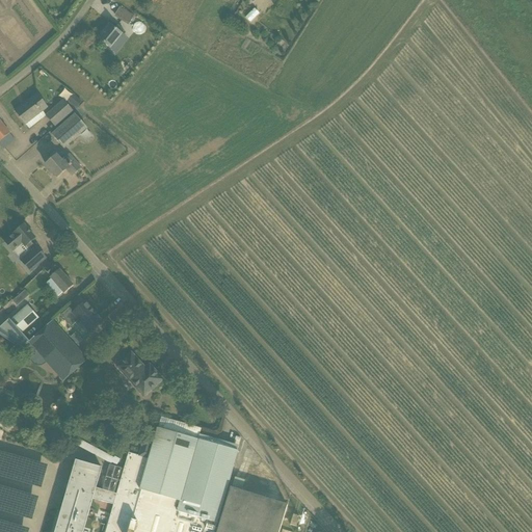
[(134,17),(129,14),(120,8),(115,16),(124,21),(129,24),(134,17)]
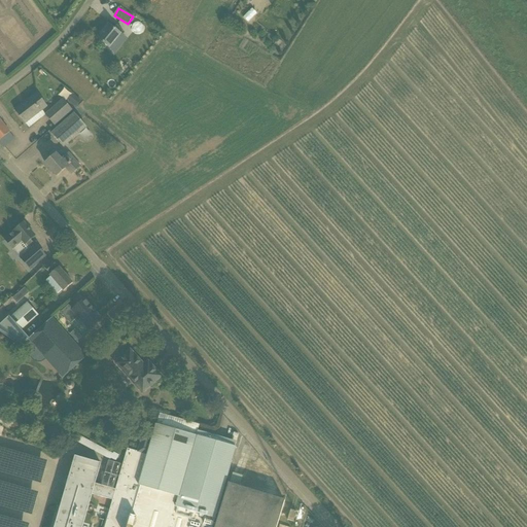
[(123,31),(116,26),(114,29),(109,25),(97,39),(109,48),(121,34),(121,33),(123,31)]
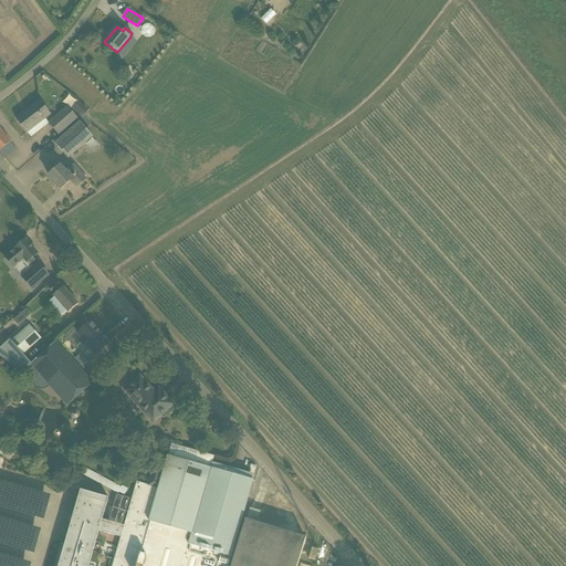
[(50,115),(39,101),(17,118),(27,133),(50,115)]
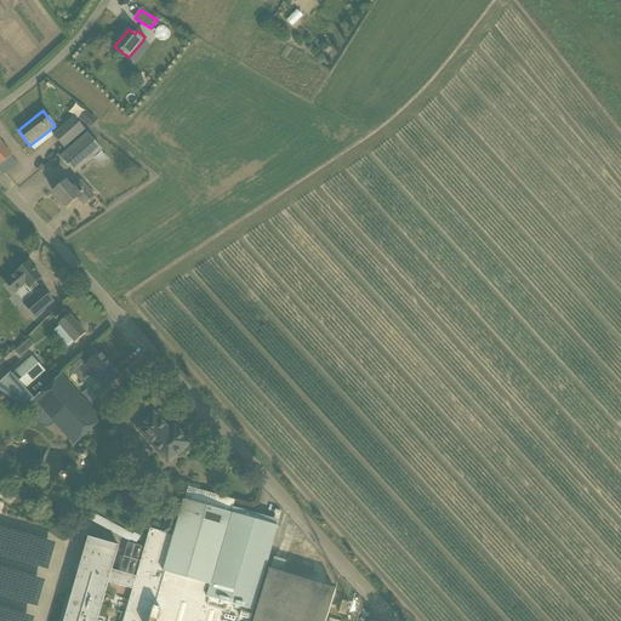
[(96,119),(85,110),(79,118),(90,126),(96,119)]
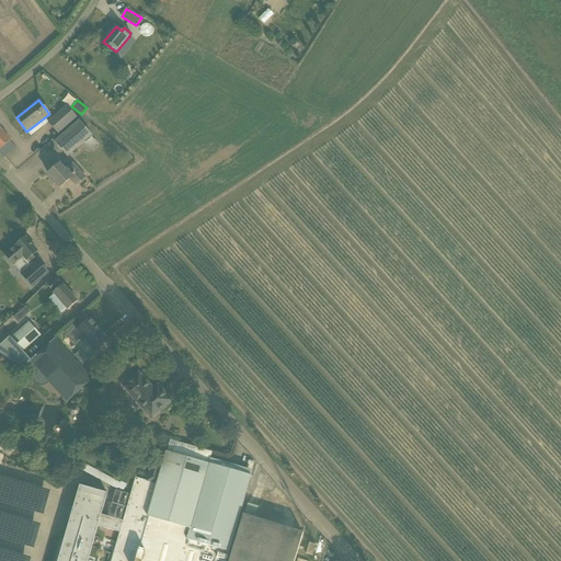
[(48,123),(58,134),(77,117),(67,106),(48,123)]
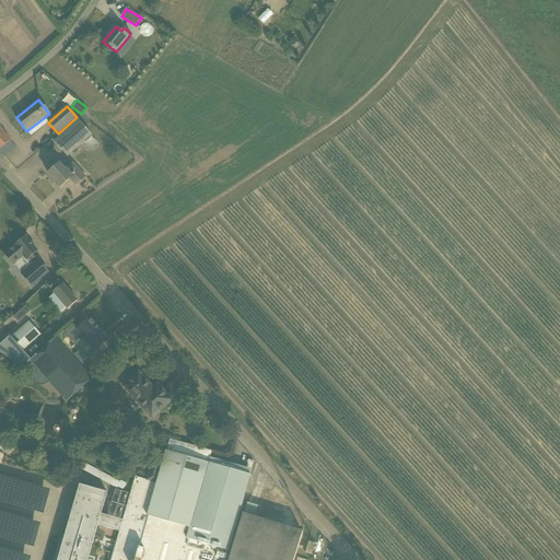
[(67,158),(92,136),(79,120),(55,142),(67,158)]
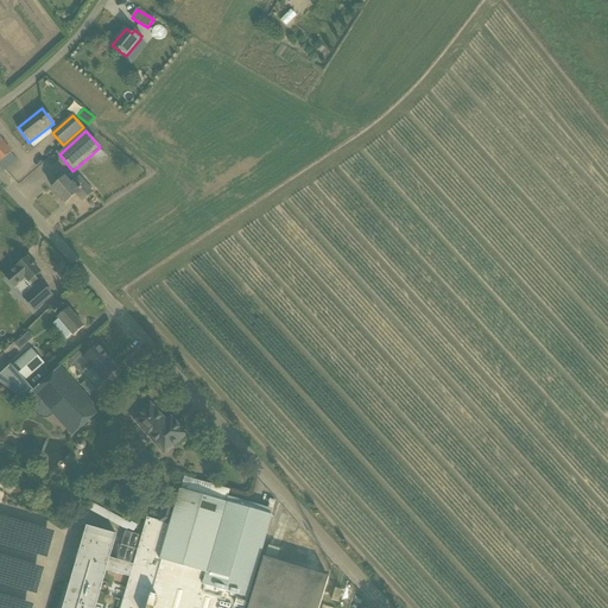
[(18,160),(0,138),(0,165),(4,171),(18,160)]
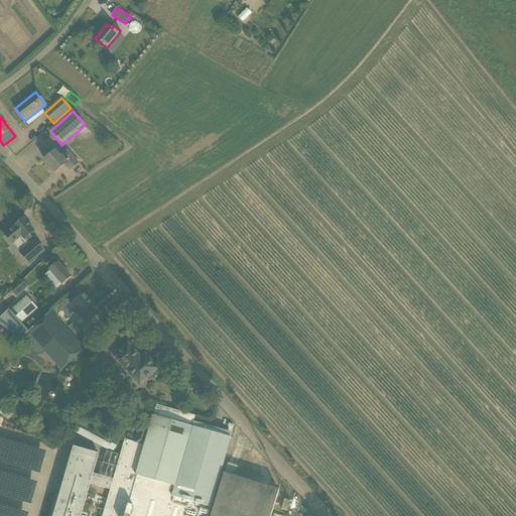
[(65,165),(70,171),(79,162),(69,151),(61,157),(55,150),(44,160),(55,172),(65,165)]
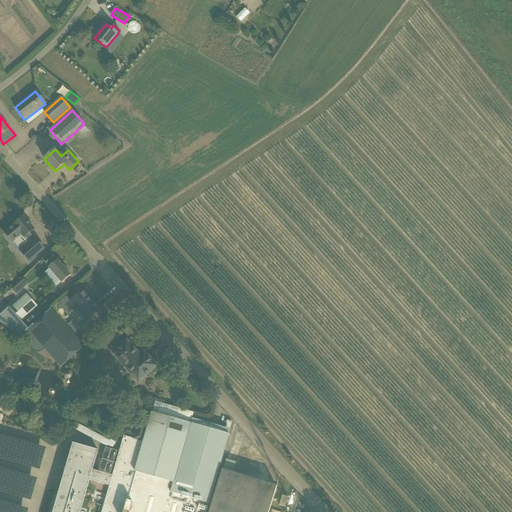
[(34,230),(23,217),(13,226),(8,231),(5,234),(12,242),(21,235),(24,238),(25,238),(29,242),(19,251),(29,262),(44,249),(35,238),(35,239),(30,233),(34,230)]
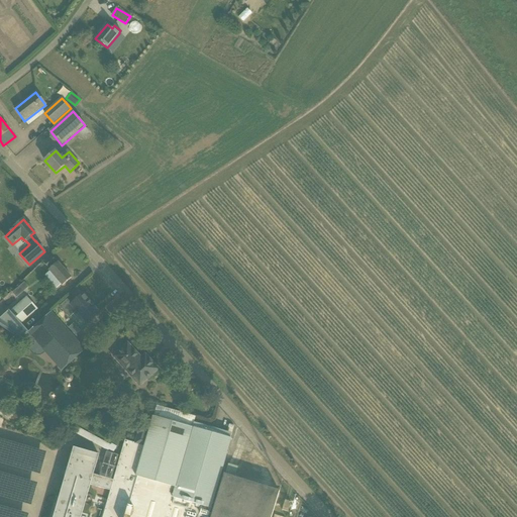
[(42,263),(49,270),(57,264),(50,256),(42,263)]
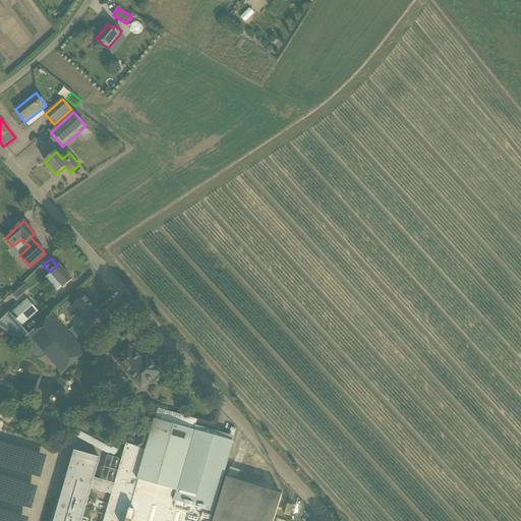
[(62,288),(64,287),(72,280),(58,265),(57,266),(50,272),(49,273),(50,274),(45,278),(57,291),(61,287),(62,288)]
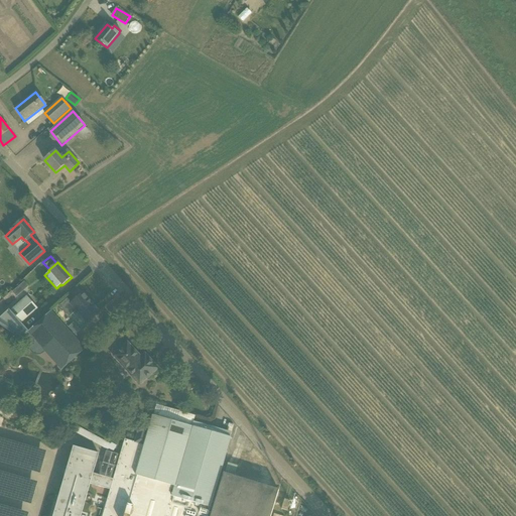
[(23,290),(28,286),(24,282),(19,286),(23,290)]
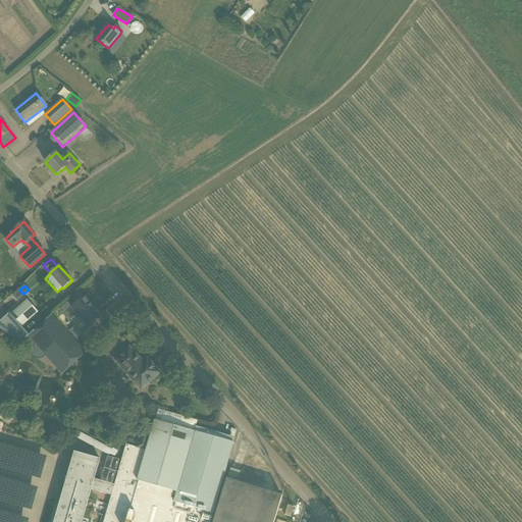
[(69,320),(76,313),(89,326),(100,316),(84,297),(71,307),(67,302),(61,307),(59,309),(69,320)]
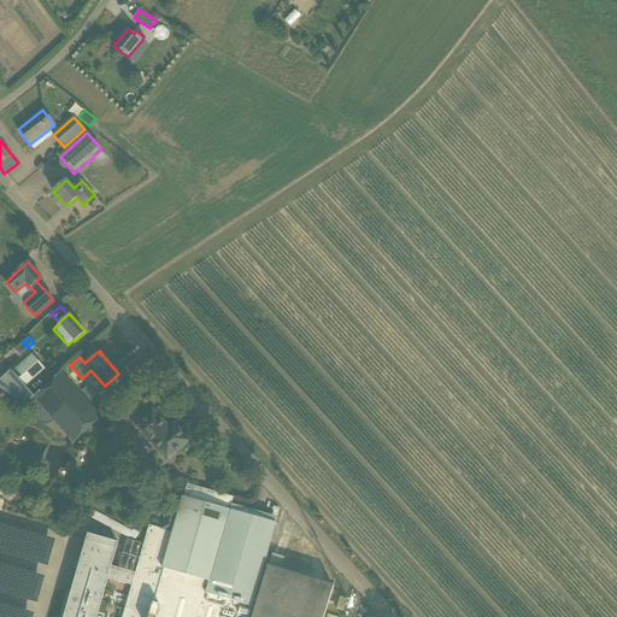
[(25,387),(45,369),(31,354),(12,372),(11,370),(0,380),(0,389),(23,407),(25,406),(35,398),(34,397),(25,387)]
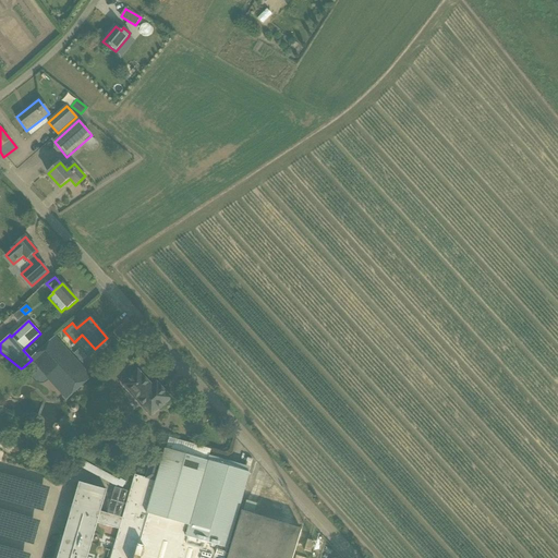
[(94,375),(58,334),(31,359),(32,360),(23,367),(31,375),(41,364),(70,397),(94,375)]
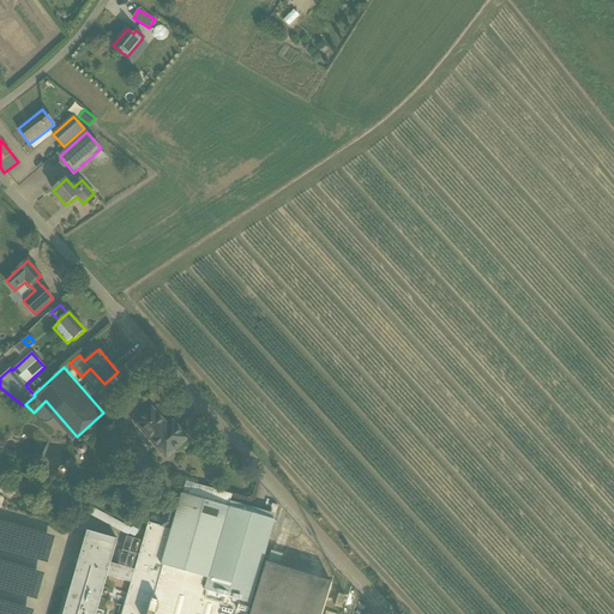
[(151,409),(143,417),(134,425),(164,459),(187,439),(178,428),(173,433),(151,409)]
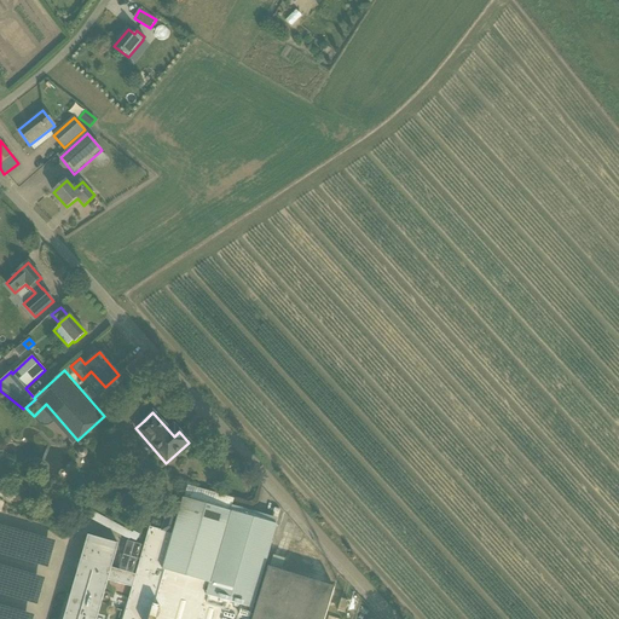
[(235,501),(235,499),(187,486),(184,498),(179,514),(167,510),(165,521),(166,522),(174,525),(172,534),(163,531),(150,527),(136,577),(81,561),(64,618),(237,618),(241,618),(250,618),(273,537),(277,526),(276,525),(231,513),(232,507),(235,501)]
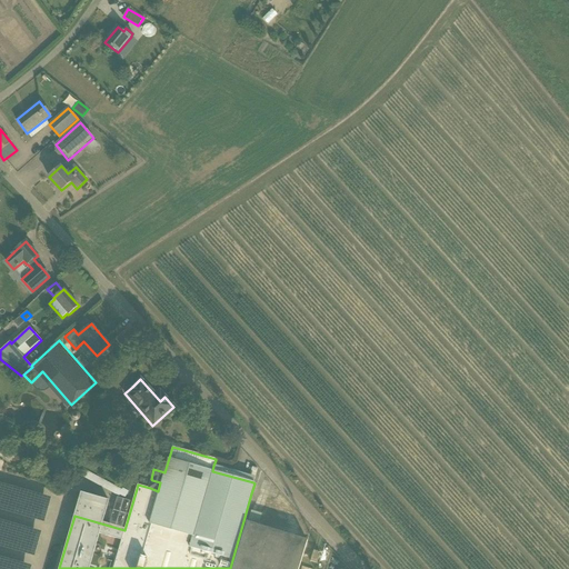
[(12,457),(1,448),(0,450),(0,455),(9,461),(12,457)]
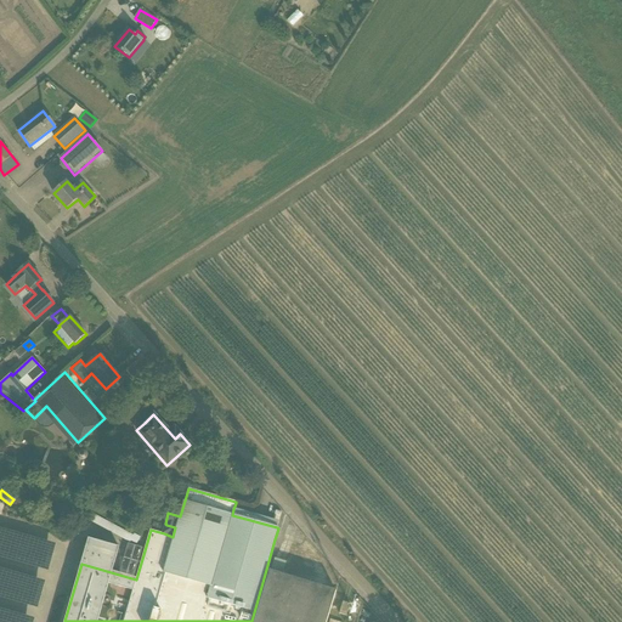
[(97,516),(94,522),(113,532),(116,526),(97,516)]
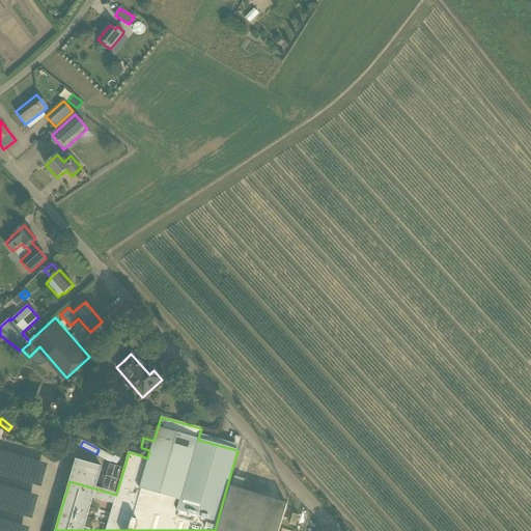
[(278,530),(287,504),(230,487),(227,497),(216,530),(278,530)]
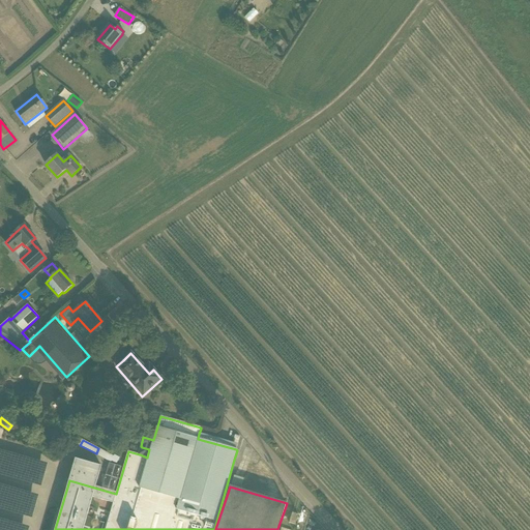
[(295,525),(298,516),(292,513),(289,523),(295,525)]
